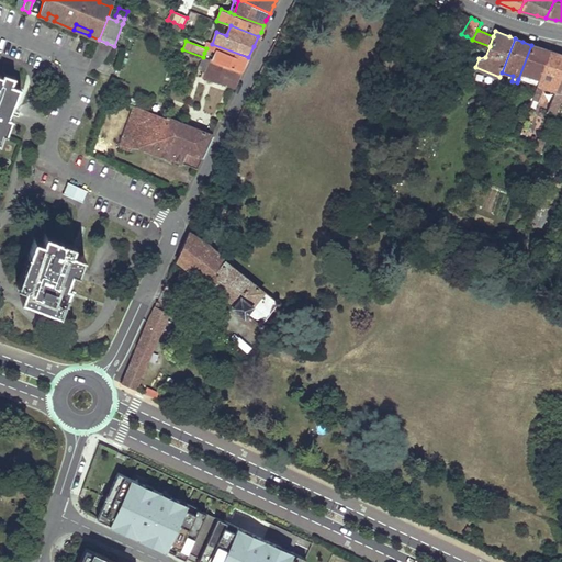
[(248,57),(212,44),(208,43),(206,48),(216,52),(212,60),(243,70),(246,64),(248,57)]
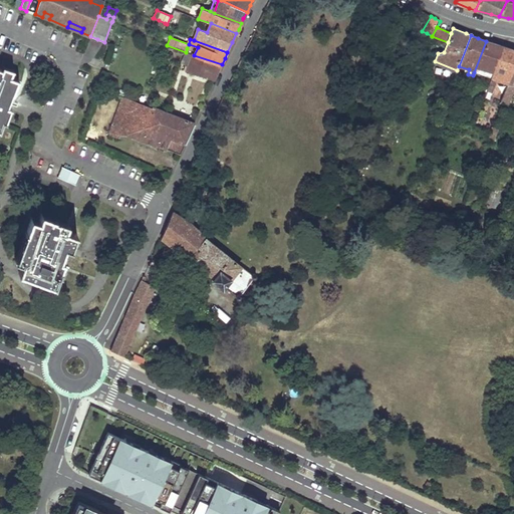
[(493,43),(486,41),(474,72),(491,77),(503,46),(493,43)]
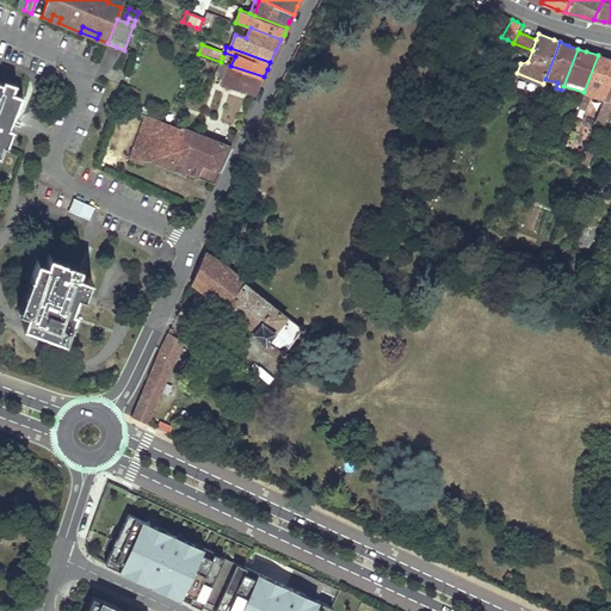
[(603,99),(610,80),(610,59),(608,59),(598,55),(584,92),(579,109),(584,111),(590,94),(603,99)]
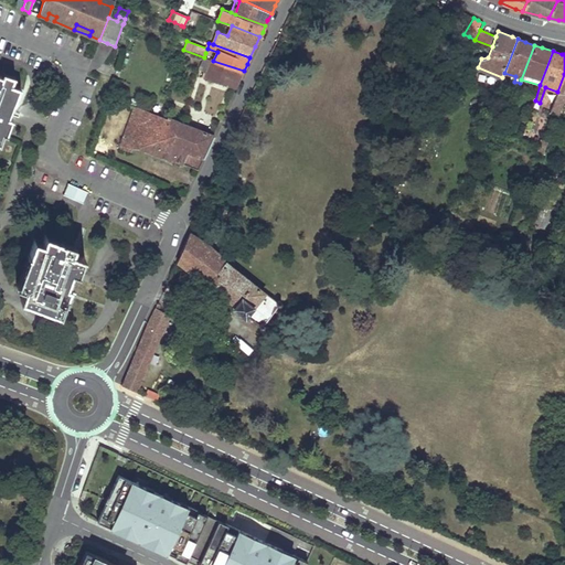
[(240,80),(244,71),(213,61),(211,60),(210,63),(204,77),(235,89),(240,80)]
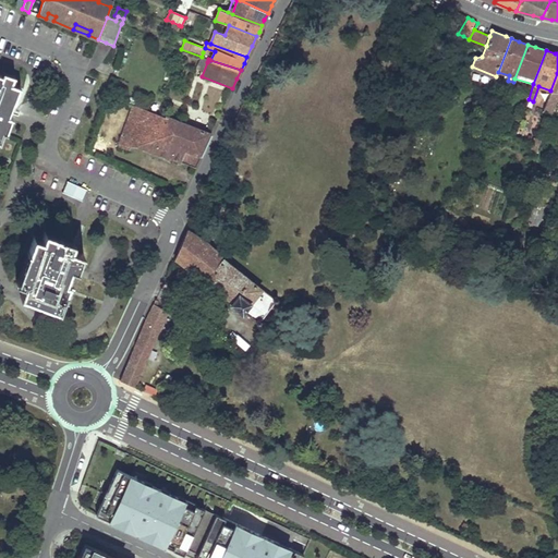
[(11,85),(13,81),(14,76),(4,73),(3,76),(0,74),(0,138),(20,87),(11,85)]
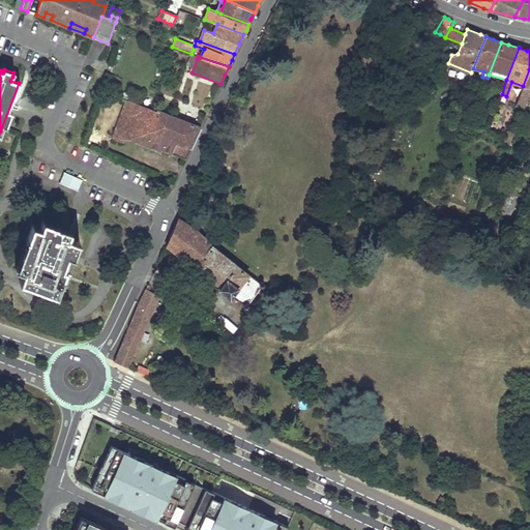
[(529,69),(523,86),(517,104),(525,107),(529,92),(529,69)]
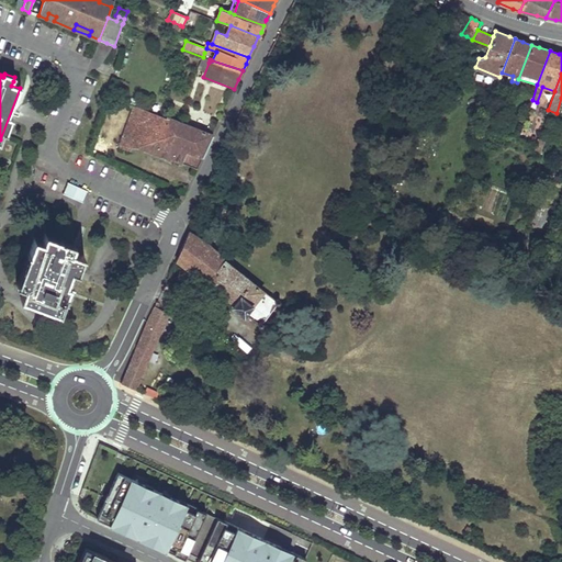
[(171,157),(187,124),(167,116),(167,119),(134,105),(126,128),(120,147),(130,152),(131,148),(141,149),(141,147),(155,152),(155,154),(171,159),(171,157)]
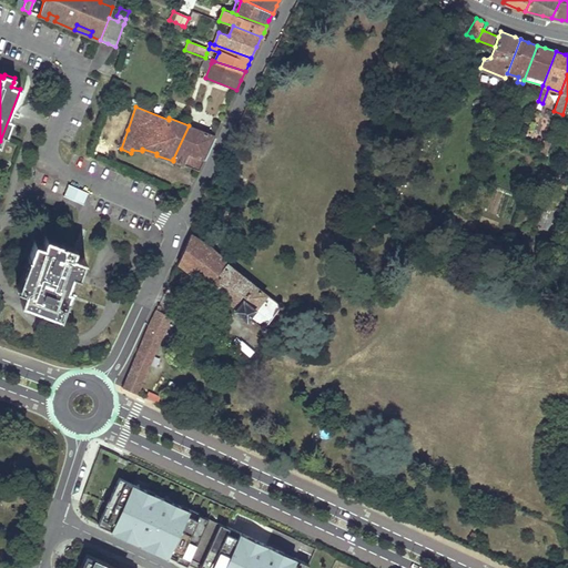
[(506,131),(508,124),(510,118),(499,114),(495,127),(506,131)]
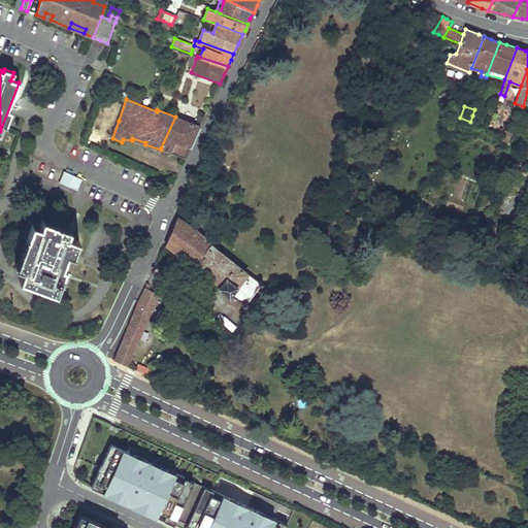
[(161,147),(167,151),(172,154),(184,158),(185,158),(191,146),(195,135),(199,127),(175,117),(161,147)]
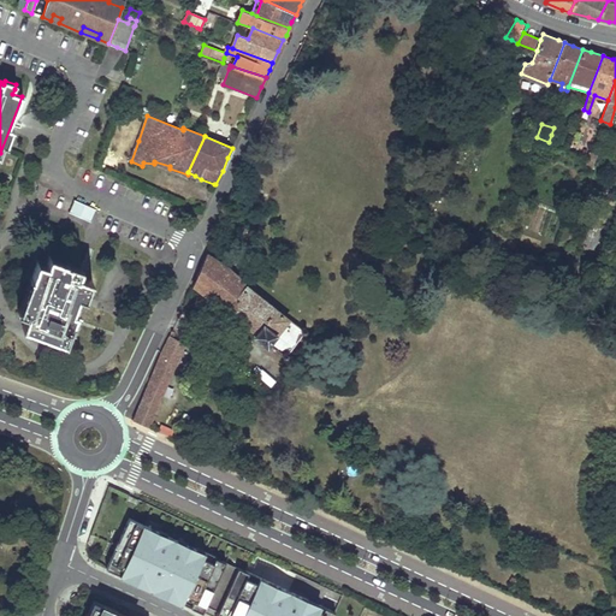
[(587,154),(586,159),(585,163),(592,166),(597,154),(588,152),(587,154)]
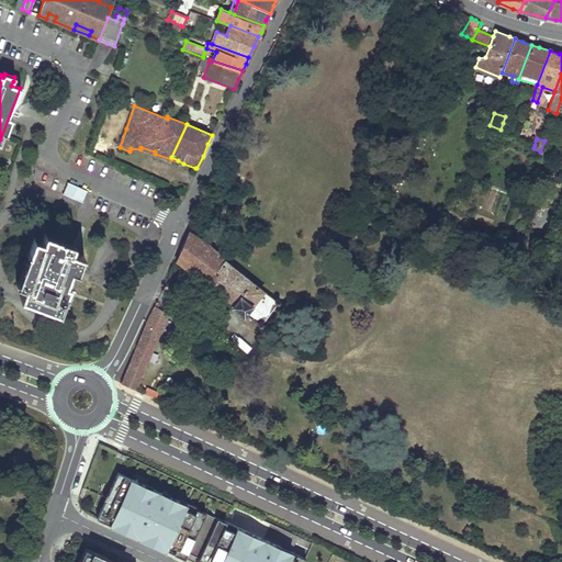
[(519,187),(521,188),(524,189),(531,168),(527,166),(519,187)]
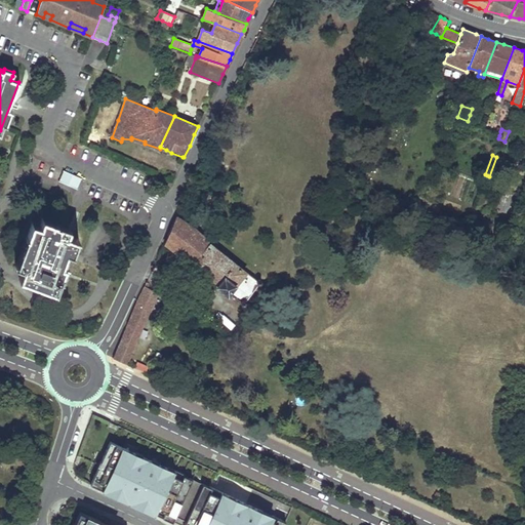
[(65,171),(59,183),(77,189),(81,178),(65,171)]
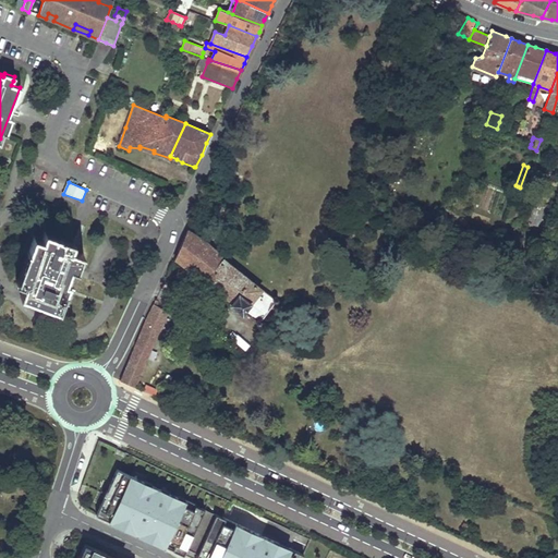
[(533,206),(529,225),(538,228),(543,209),(533,206)]
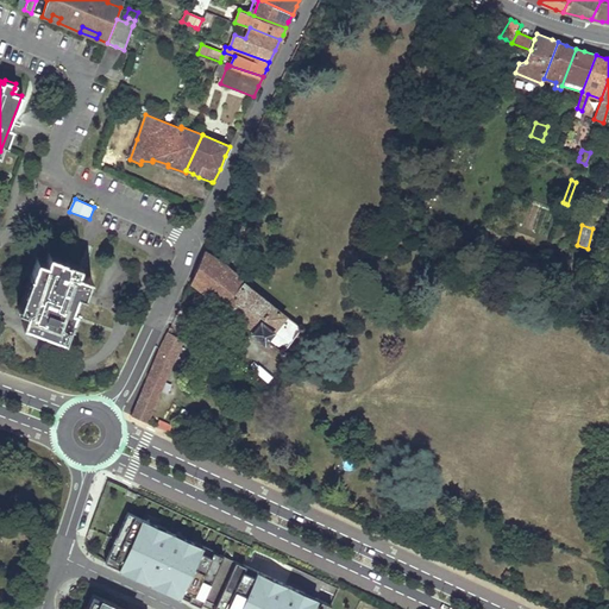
[(299,324),(244,282),(228,267),(205,251),(190,282),(224,306),(252,328),(250,333),(264,344),(265,343),(278,351),(278,352),(280,353),(281,355),(282,355),(283,355),(284,355),(286,353),(286,352),(286,351),(286,350),(284,349),(299,331),(300,331),(301,331),(302,331),(303,330),(303,328),(303,327),(303,326),(302,325),(302,324),(301,324),(300,324),(299,324)]
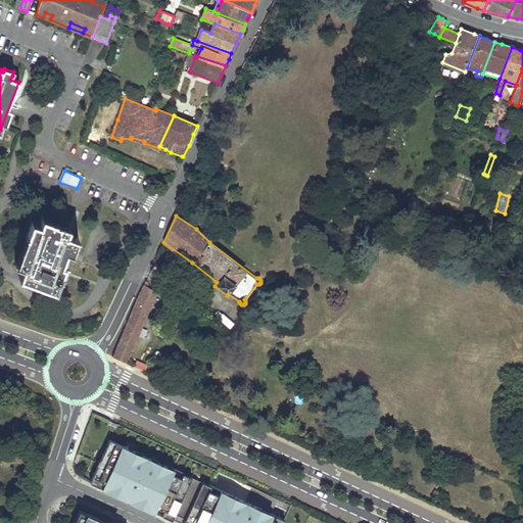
[(64,265),(62,265),(61,264),(66,250),(68,251),(75,237),(66,234),(68,227),(56,223),(42,217),(39,224),(32,221),(26,236),(29,237),(17,265),(22,267),(19,276),(55,289),(64,265)]
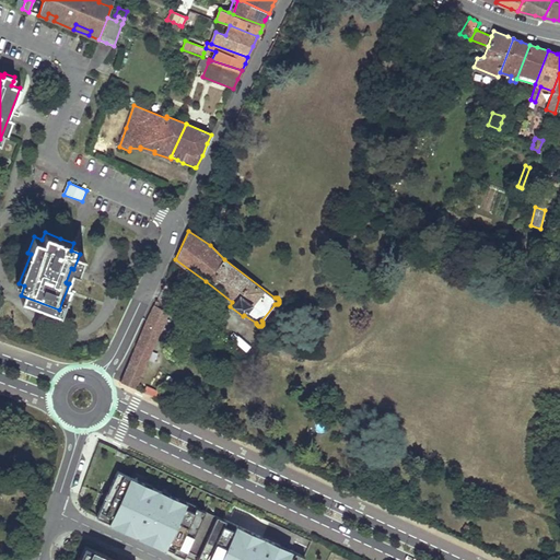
[(168,312),(162,308),(154,305),(120,382),(135,388),(168,312)]
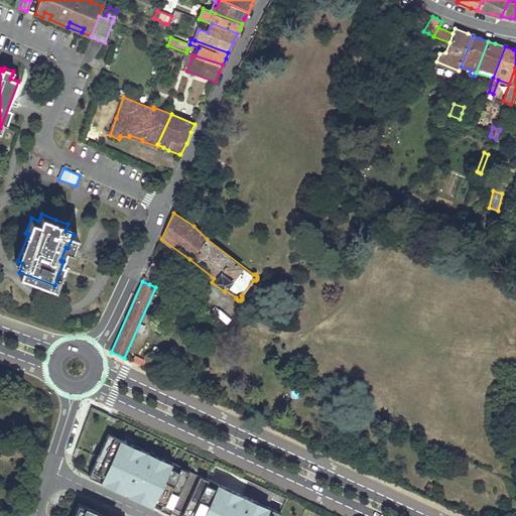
[(156,355),(158,352),(160,348),(154,346),(151,353),(156,355)]
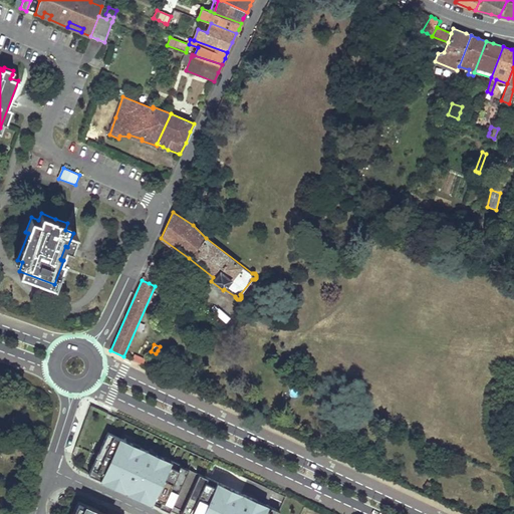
[(107,432),(88,474),(97,478),(101,480),(104,474),(114,479),(112,485),(130,492),(132,487),(161,500),(159,506),(168,510),(171,505),(182,509),(179,513),(276,513),(279,510),(107,432)]
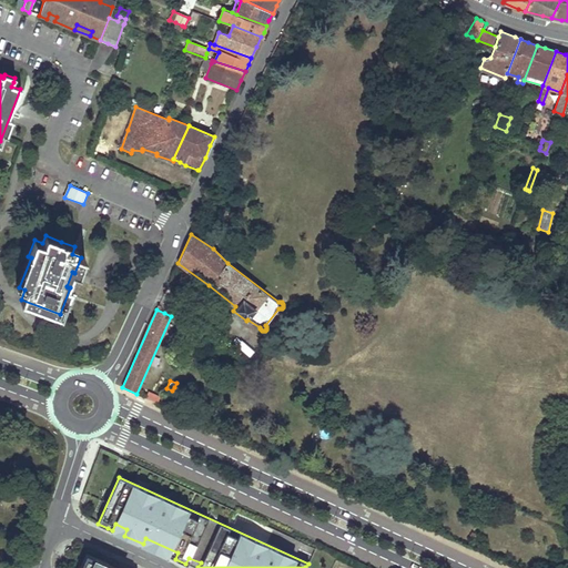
[(124,536),(127,529),(115,524),(112,530),(124,536)]
